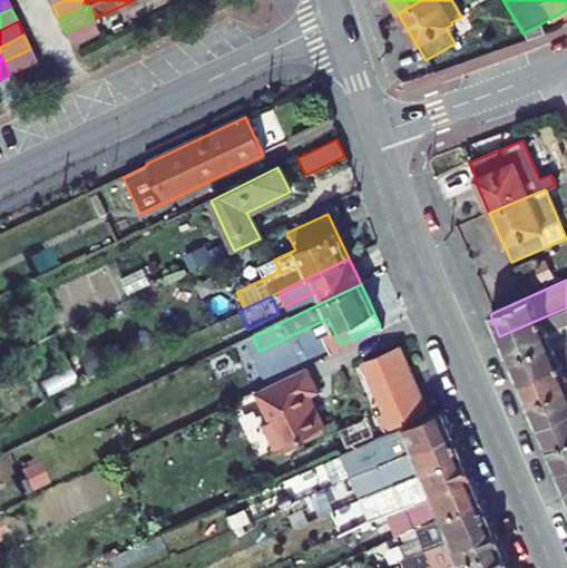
[(566,307),(499,336),(509,359),(566,334),(566,307)]
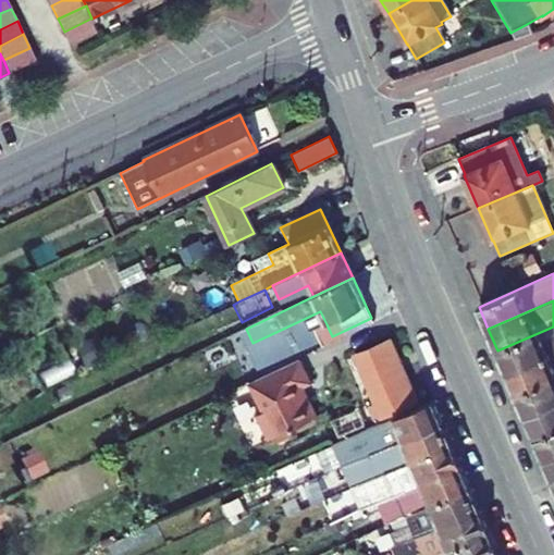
[(288,342),(327,324),(320,311),(283,329),(288,342)]
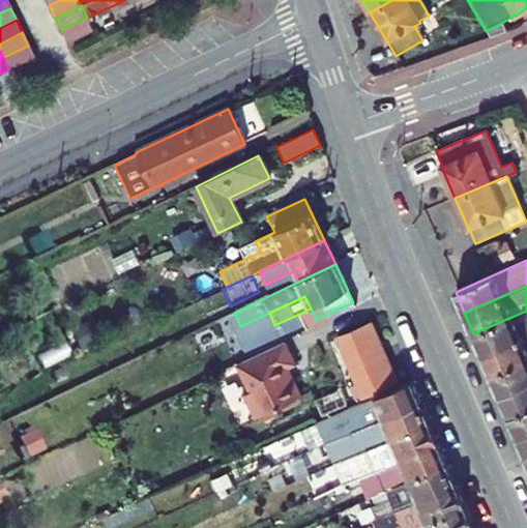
[(526,311),(473,333),(482,354),(526,334),(526,311)]
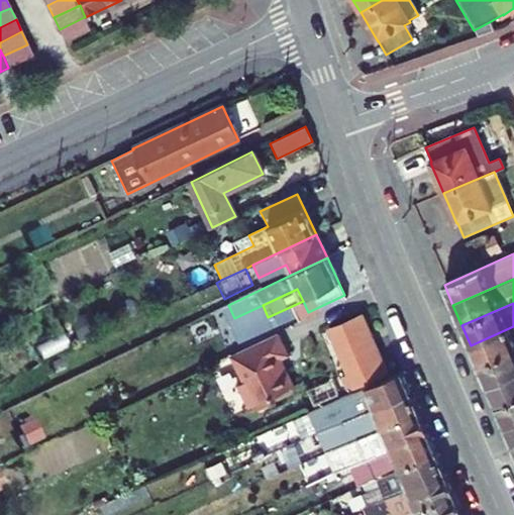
[(352,388),(385,375),(361,317),(328,331),(344,369),(333,374),(323,378),(326,383),(306,392),(313,407),(353,390),(352,388)]
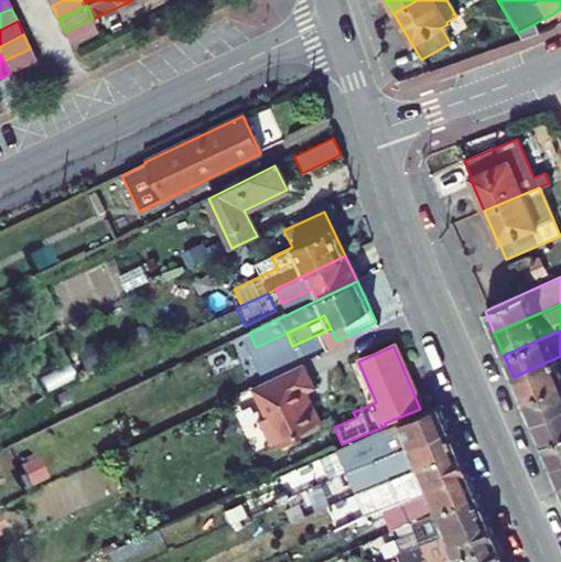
[(560,356),(514,377),(522,399),(560,382),(560,375),(560,373),(560,371),(560,356)]
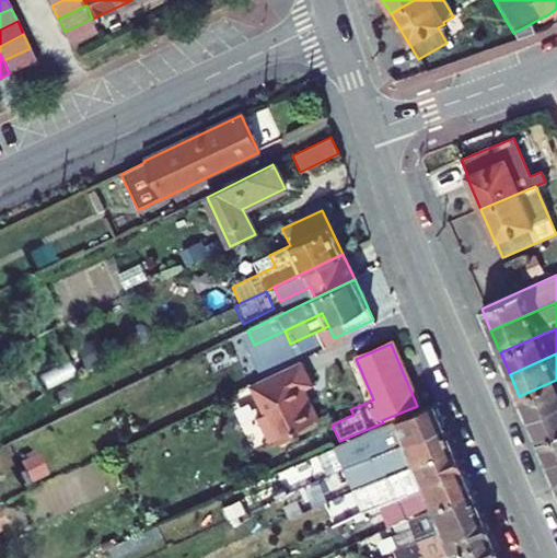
[(345,363),(361,405),(373,399),(356,359),(345,363)]
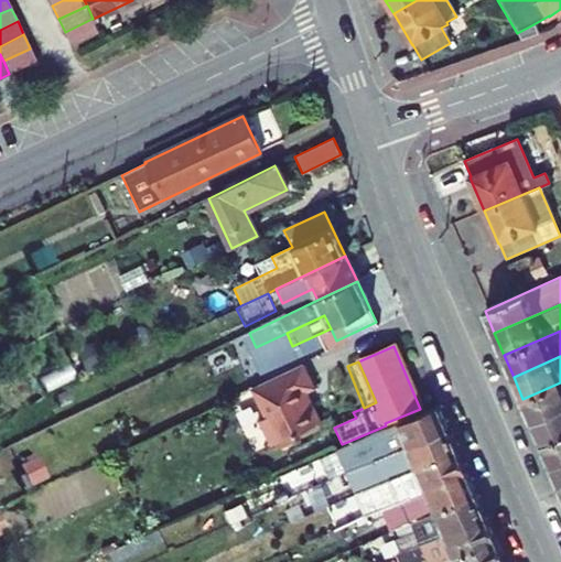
[(314,389),(302,364),(250,388),(265,418),(258,421),(270,446),(320,422),(305,393),(314,389)]
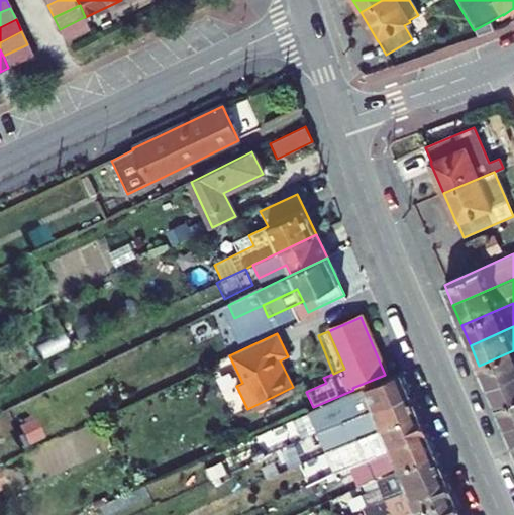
[(513,350),(479,366),(488,386),(513,375),(513,350)]
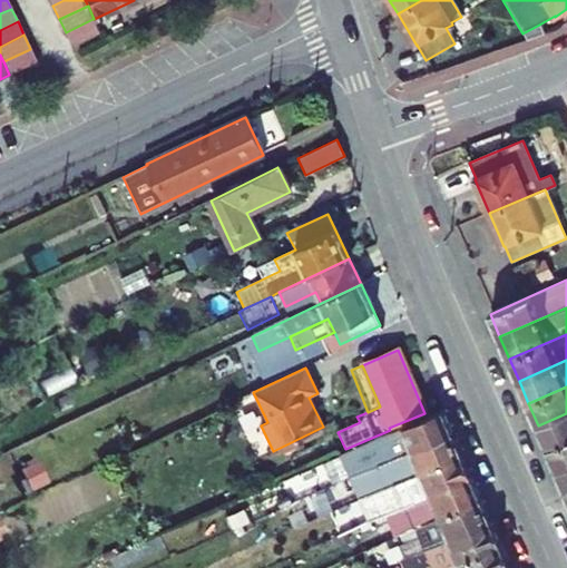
[(402,429),(340,456),(349,478),(364,471),(384,463),(451,434),(442,412),(402,429)]
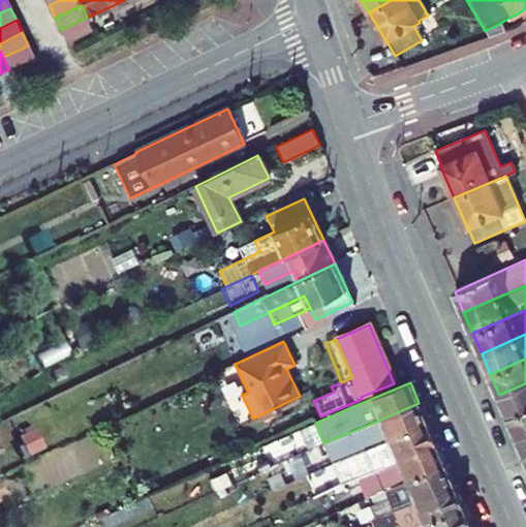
[(525,383),(499,395),(507,415),(525,407),(525,383)]
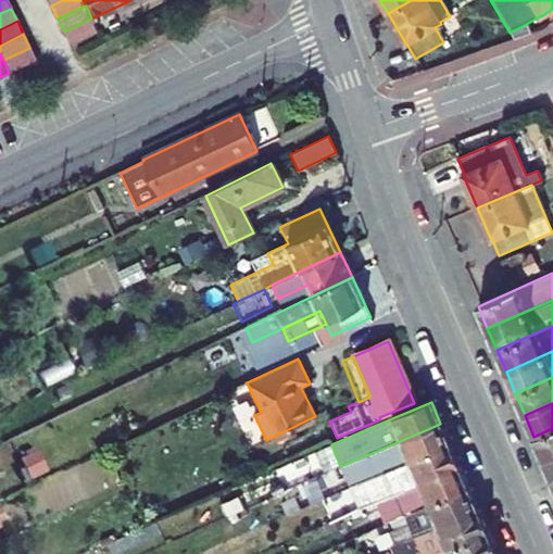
[(375,452),(384,474),(394,469),(450,445),(440,424),(375,452)]
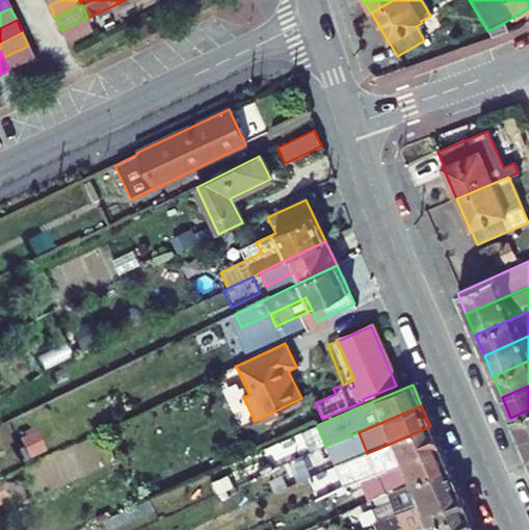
[(528,409),(510,418),(520,440),(528,434),(528,409)]
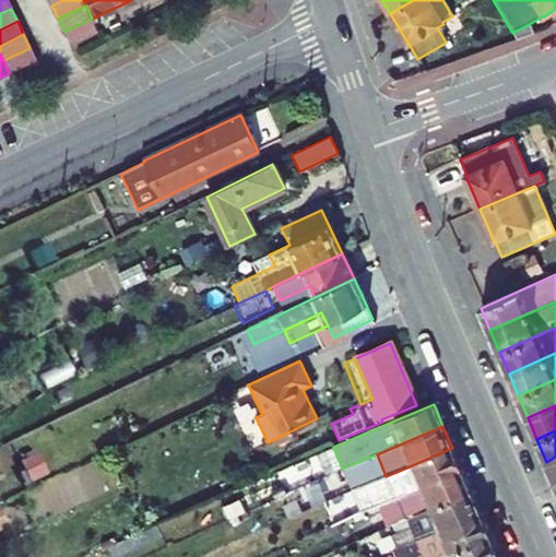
[(405,494),(461,470),(452,448),(397,472),(405,494)]
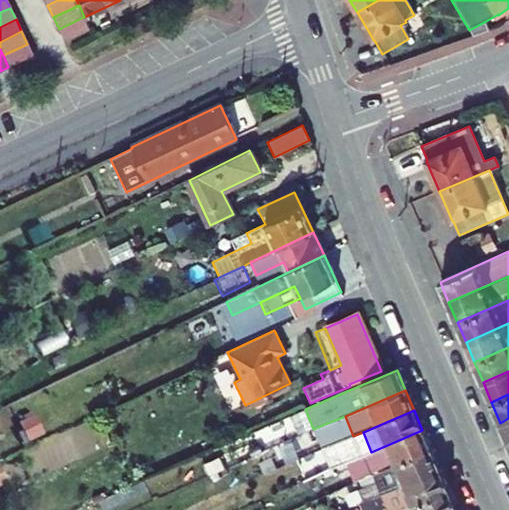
[(327,423),(335,443),(349,438),(353,436),(345,416),(327,423)]
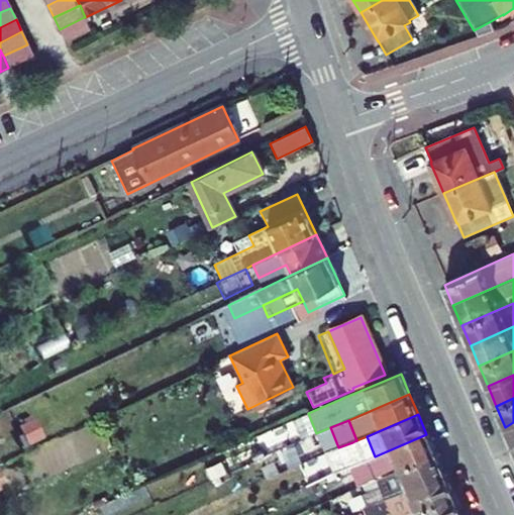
[(513,422),(505,427),(513,447),(513,446),(513,422)]
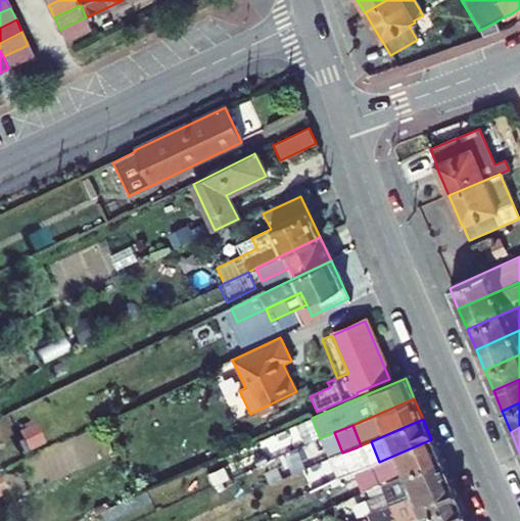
[(440,460),(431,439),(379,462),(365,468),(351,473),(360,493),(365,492),(440,460)]
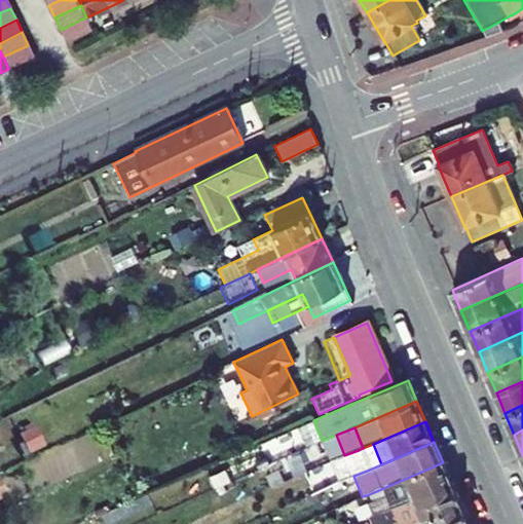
[(367,471),(381,464),(373,444),(363,448),(359,450),(367,471)]
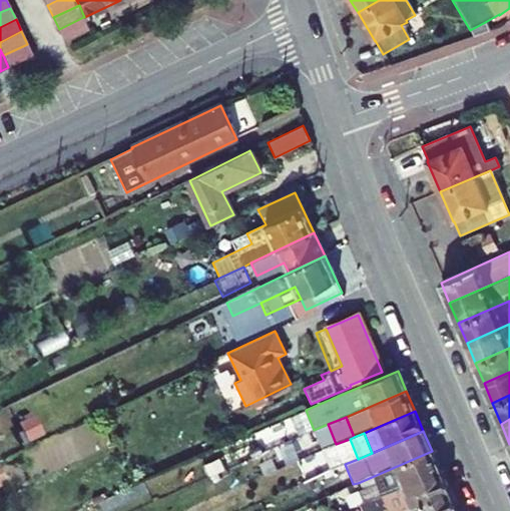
[(307,458),(315,478),(338,468),(329,448),(307,458)]
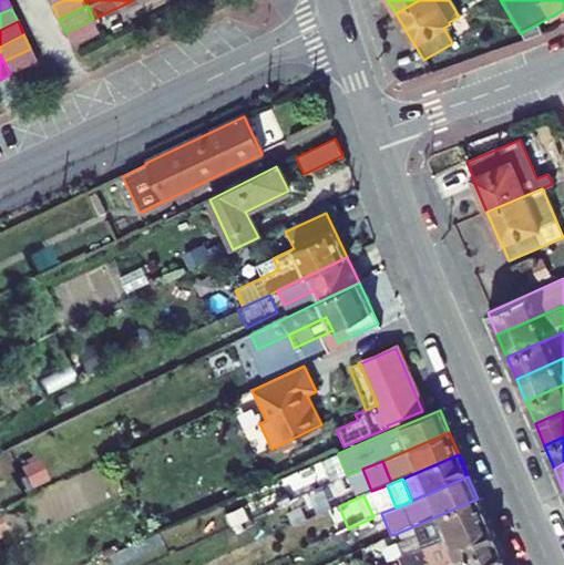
[(486,521),(478,499),(396,534),(399,542),(396,543),(401,556),(486,521)]
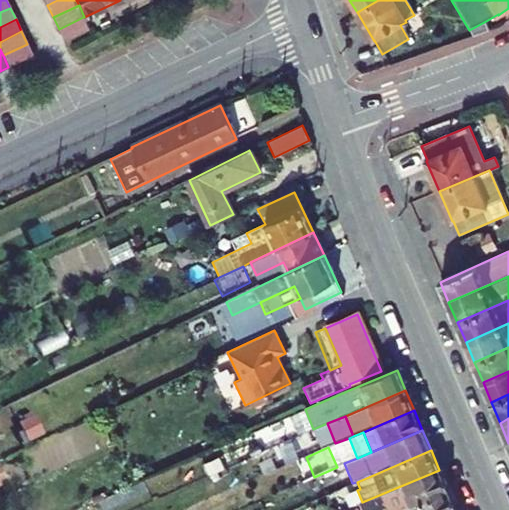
[(401,509),(448,490),(439,470),(362,502),(359,503),(361,509),(385,509),(401,509)]
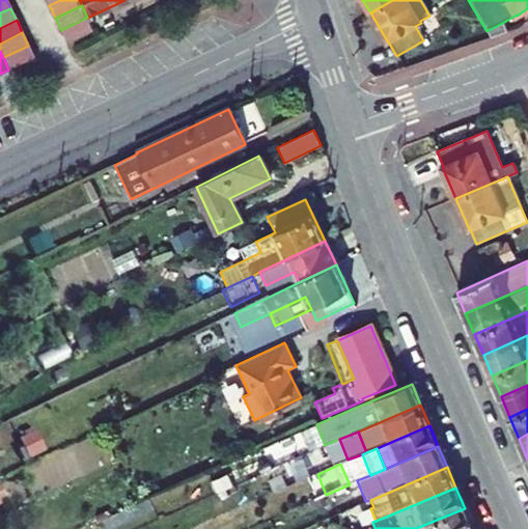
[(473,528),(465,508),(416,528),(473,528)]
